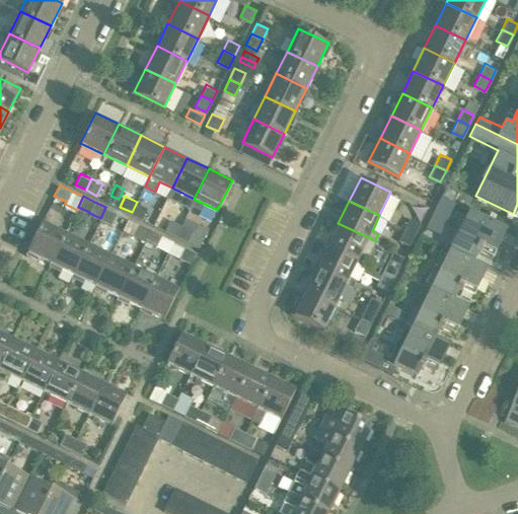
[(142,217),(147,207),(137,202),(132,212),(142,217)]
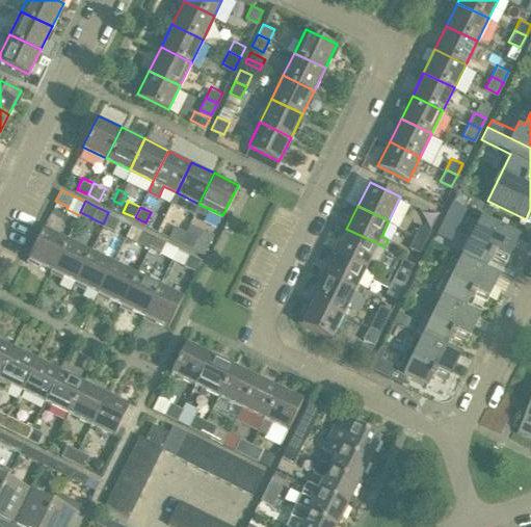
[(108,212),(103,224),(114,229),(120,217),(108,212)]
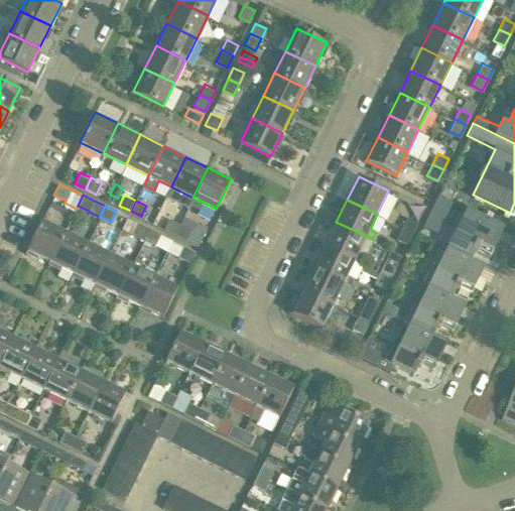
[(447,230),(441,243),(447,246),(447,245),(471,256),(472,256),(476,247),(479,249),(479,247),(490,253),(504,225),(467,207),(454,233),(447,230)]
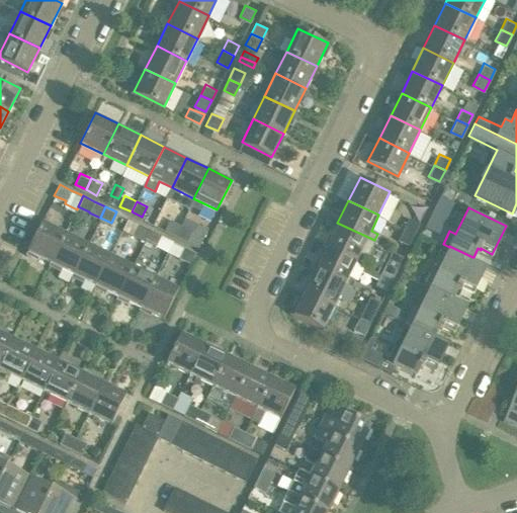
[(414,232),(419,221),(409,216),(403,227),(414,232)]
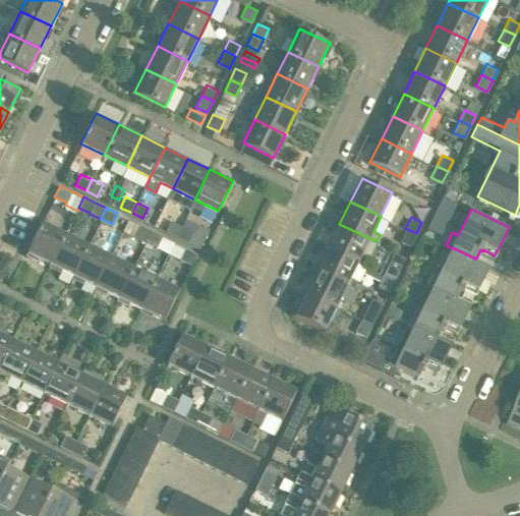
[(177,235),(183,224),(172,218),(166,230),(177,235)]
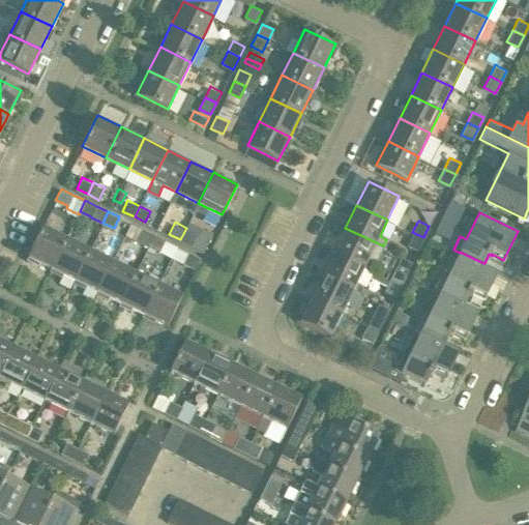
[(130,223),(125,234),(138,239),(149,245),(154,234),(143,228),(130,223)]
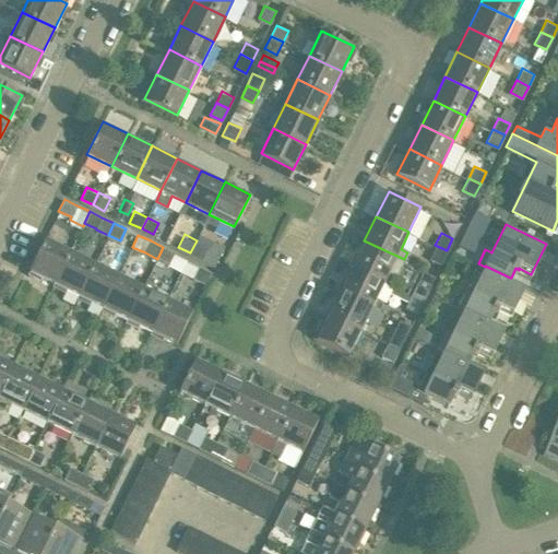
[(55,282),(70,249),(46,237),(30,269),(55,282)]
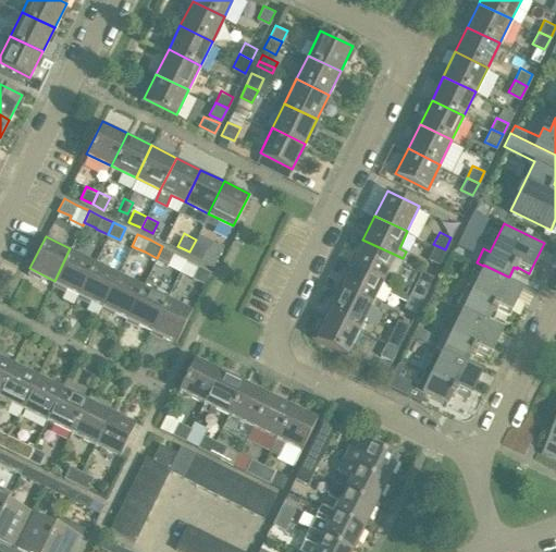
[(201,257),(207,245),(196,240),(189,252),(201,257)]
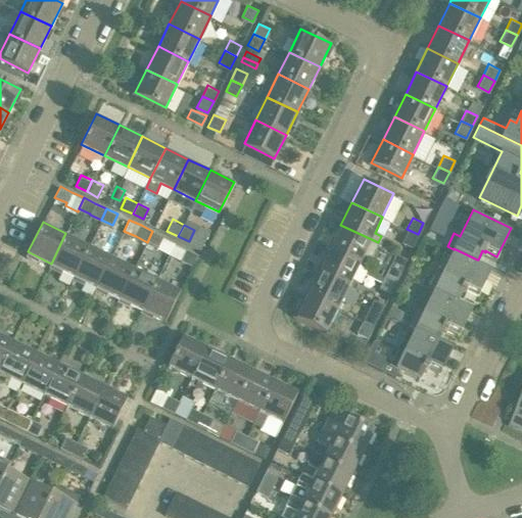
[(369,259),(373,255),(379,245),(377,243),(378,242),(340,225),(329,247),(360,263),(364,255),(369,259)]
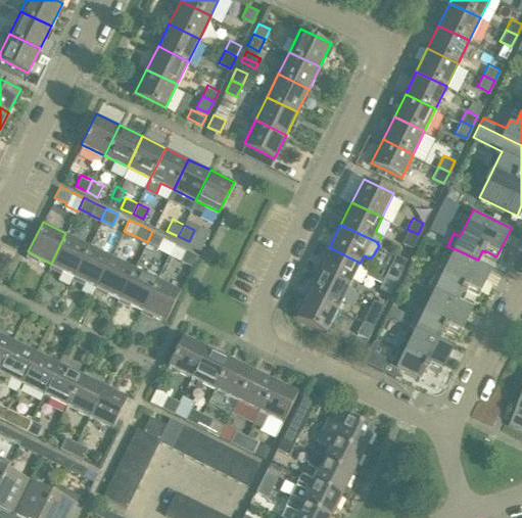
[(413,245),(418,234),(407,229),(401,240),(413,245)]
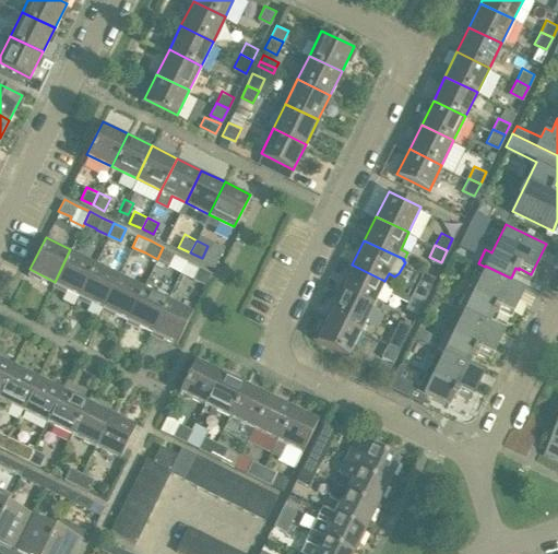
[(163,247),(157,259),(168,264),(174,252),(163,247)]
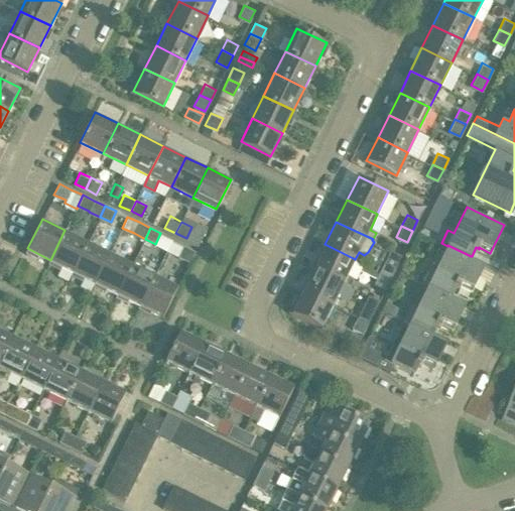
[(73,271),(88,241),(65,230),(50,260),(73,271)]
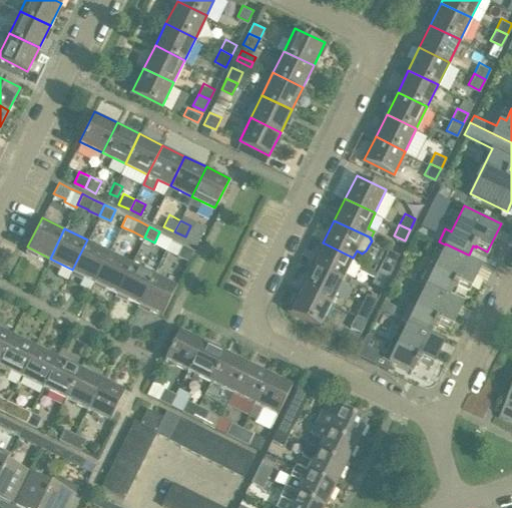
[(94,281),(109,250),(87,239),(72,270),(94,281)]
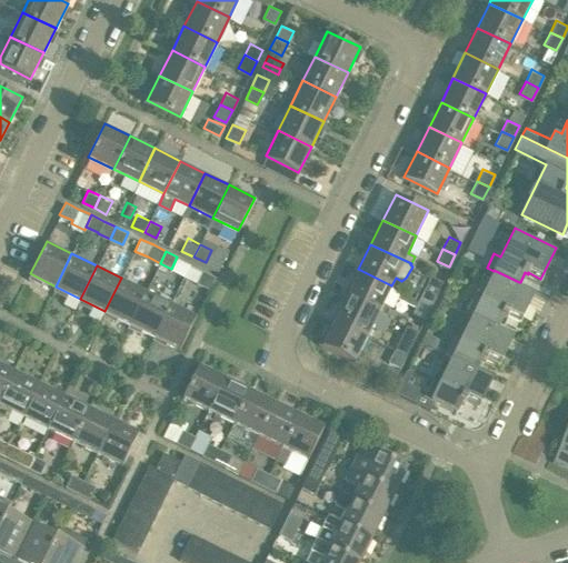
[(210,288),(216,275),(203,269),(197,282),(210,288)]
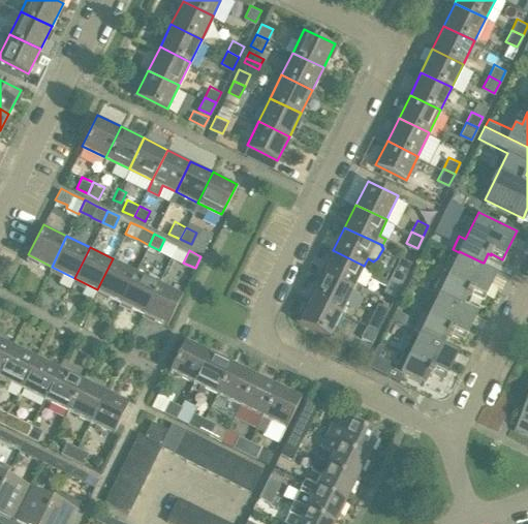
[(360,291),(364,284),(356,281),(364,266),(333,250),(321,274),(352,288),(360,291)]
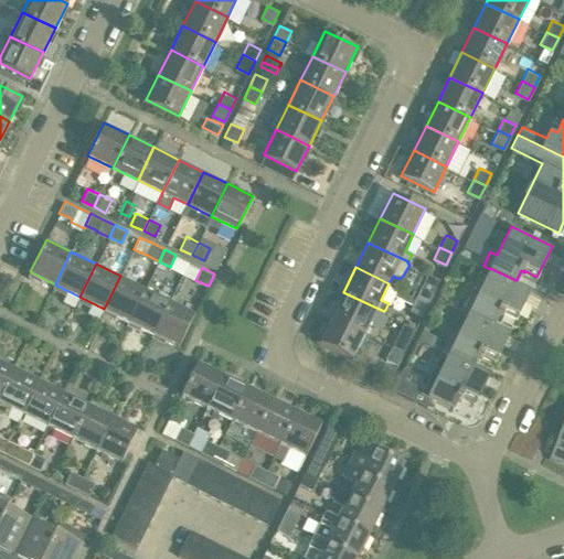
[(469,294),(463,308),(469,311),(470,310),(496,322),(496,321),(500,312),(503,313),(504,312),(517,318),(531,287),(517,280),(515,280),(490,268),(490,269),(476,298),(469,294)]
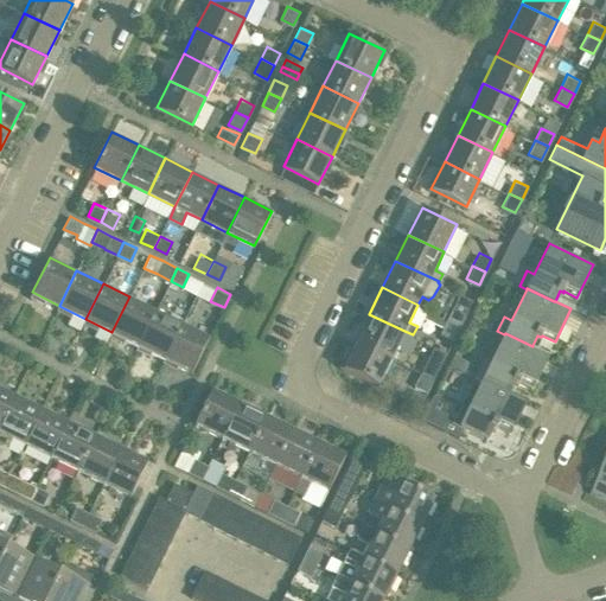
[(453,306),(447,319),(459,325),(465,312),(472,299),(460,292),(453,306)]
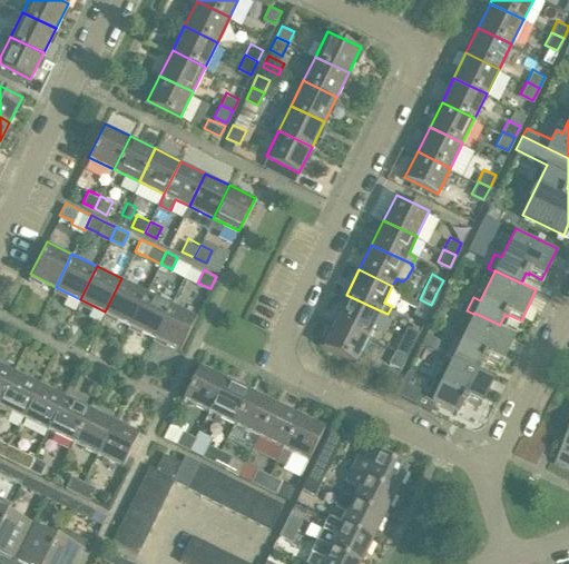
[(130,324),(147,290),(121,278),(105,312),(130,324)]
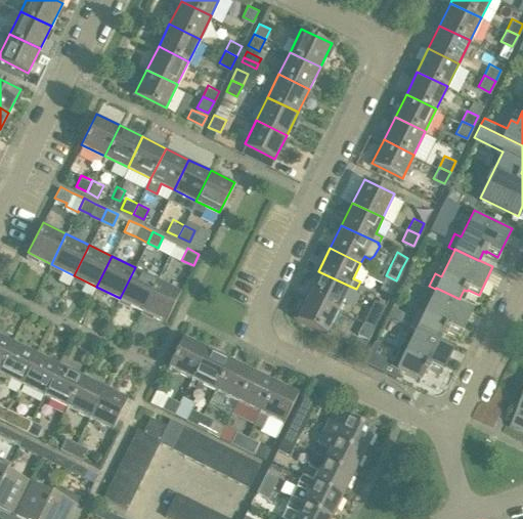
[(142,309),(158,278),(142,271),(145,265),(137,261),(135,267),(120,298),(142,309)]
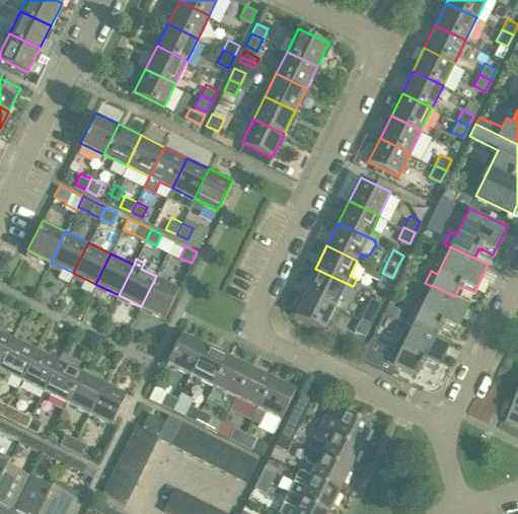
[(335,305),(346,283),(315,269),(304,291),(335,305)]
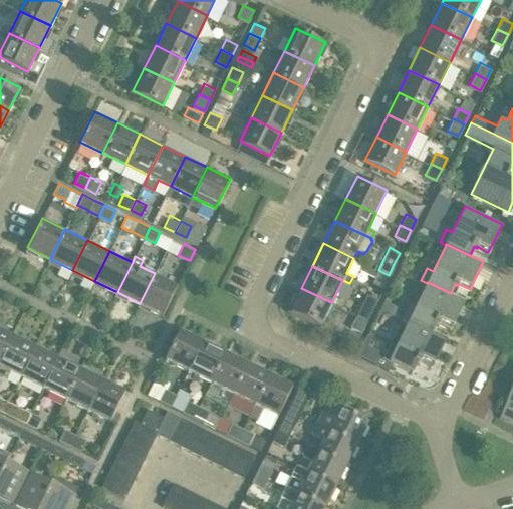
[(378,270),(373,281),(383,286),(389,275),(378,270)]
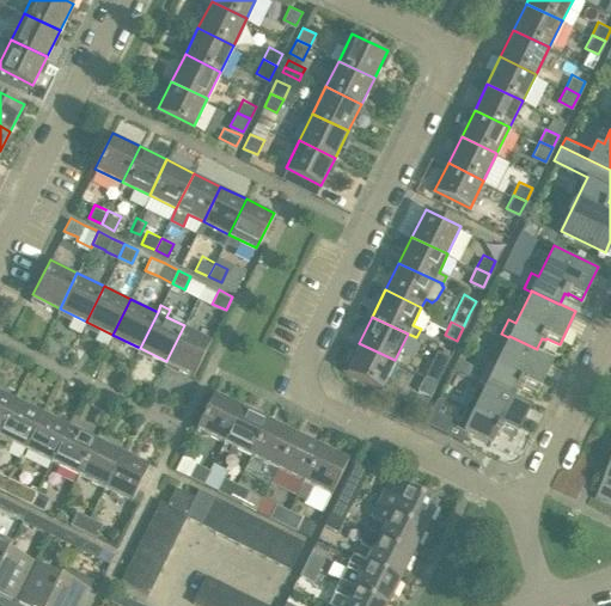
[(194,374),(211,338),(184,325),(166,361),(194,374)]
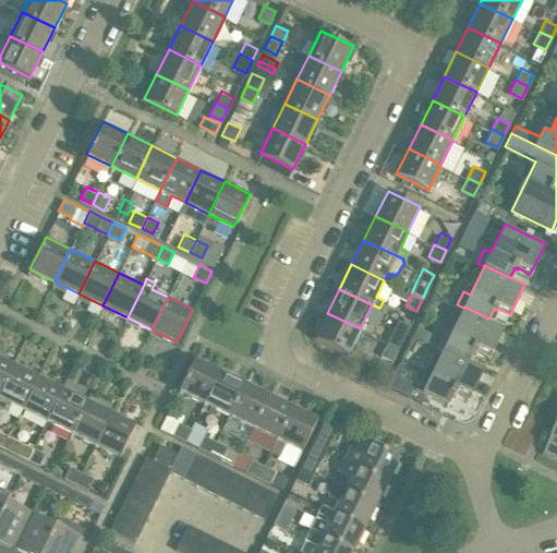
[(445,328),(436,346),(443,349),(444,348),(469,361),(469,360),(474,350),(477,351),(477,350),(489,356),(505,325),(489,317),(489,319),(464,307),(463,308),(451,332),(445,328)]
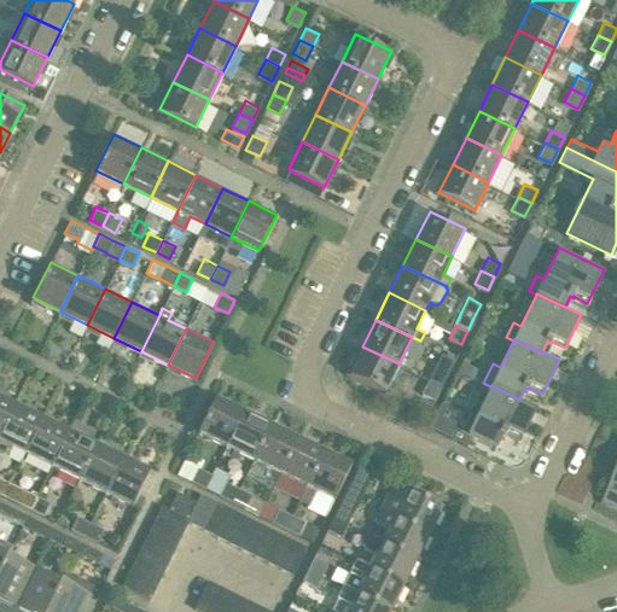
[(385,391),(399,363),(362,347),(349,374),(385,391)]
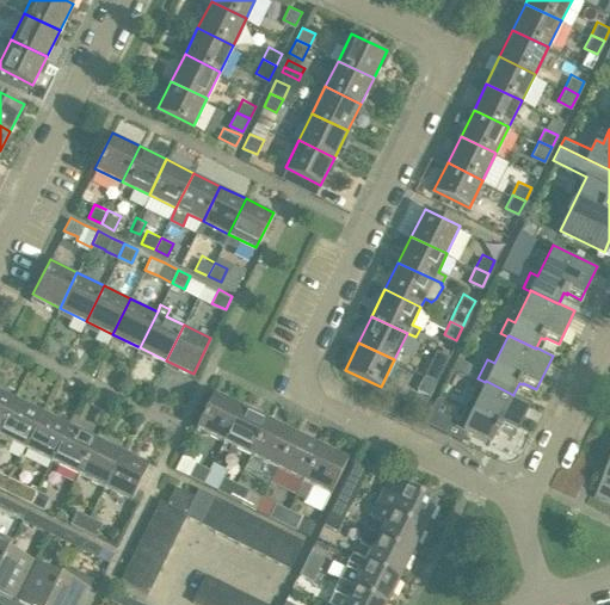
[(430,360),(424,374),(437,380),(443,368),(449,353),(437,347),(430,360)]
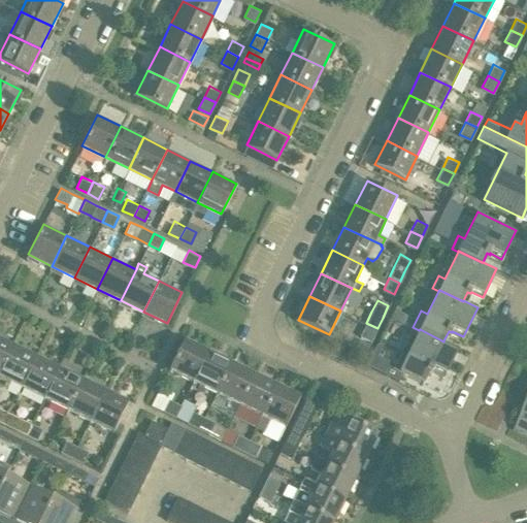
[(391,315),(391,316),(403,322),(408,313),(395,305),(391,315)]
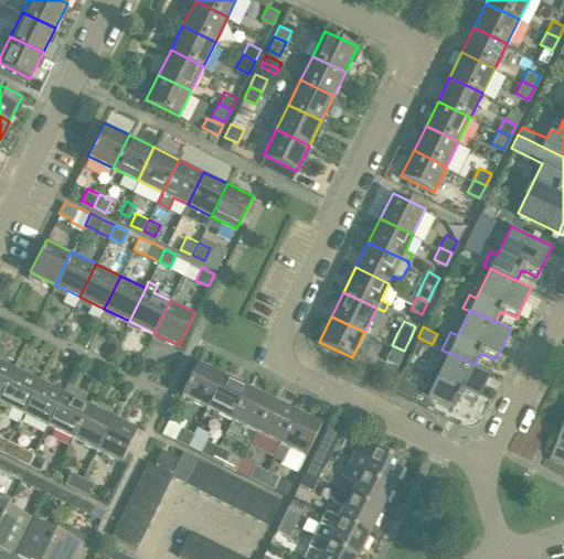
[(392,345),(386,358),(397,363),(404,351),(392,345)]
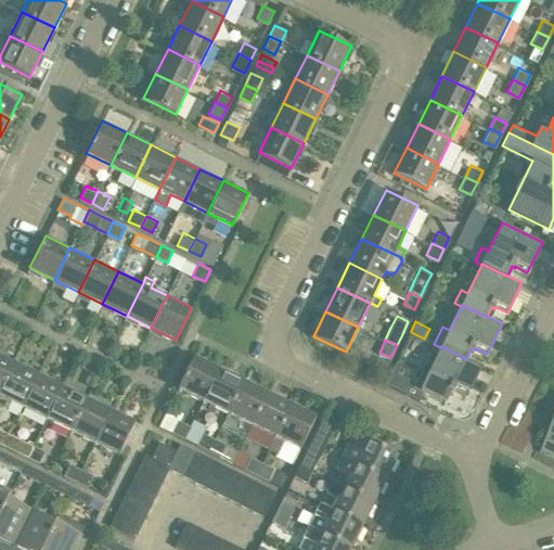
[(434,344),(414,383),(446,399),(451,387),(454,389),(455,387),(467,394),(481,366),(466,358),(466,359),(441,346),(440,347),(434,344)]
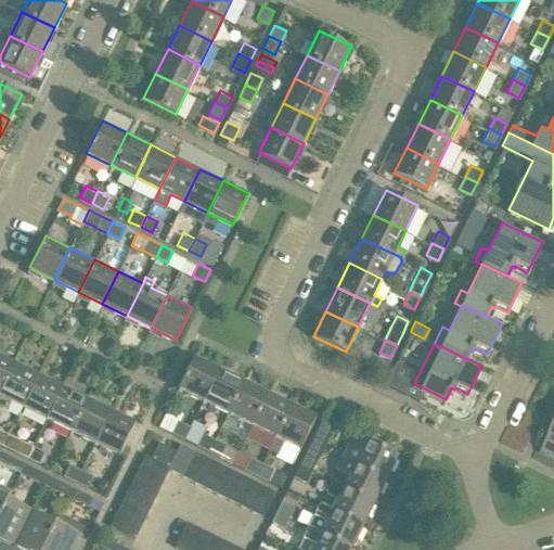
[(0,387),(13,360),(0,354),(0,387)]
